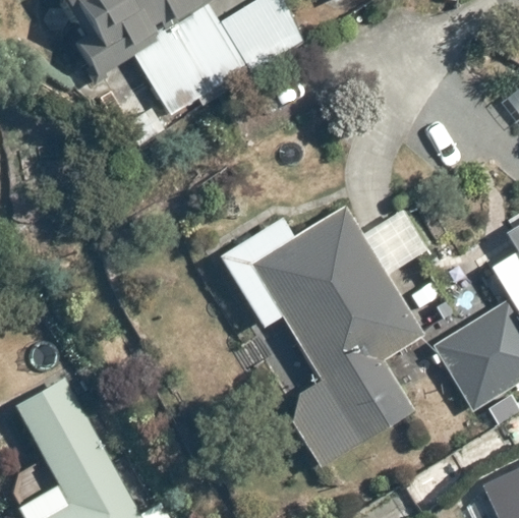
[(253,0),(220,21),(206,0),(36,0),(88,80),(129,54),(171,119),(310,31),(291,0),(253,0)]
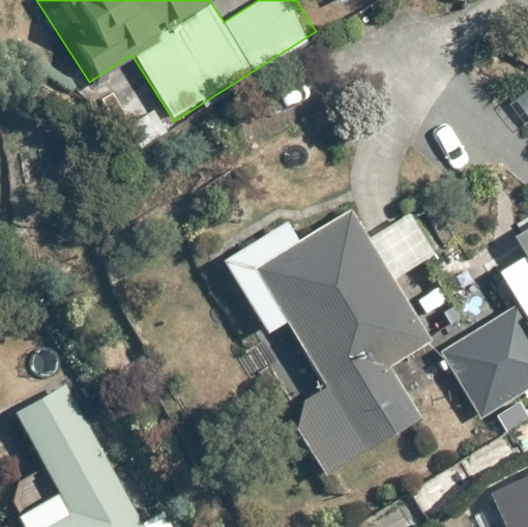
[(291,217),(222,262),(269,337),(288,324),(327,386),(287,412),(327,476),(420,417),(385,362),(430,334),(349,208),(303,237),(291,217)]
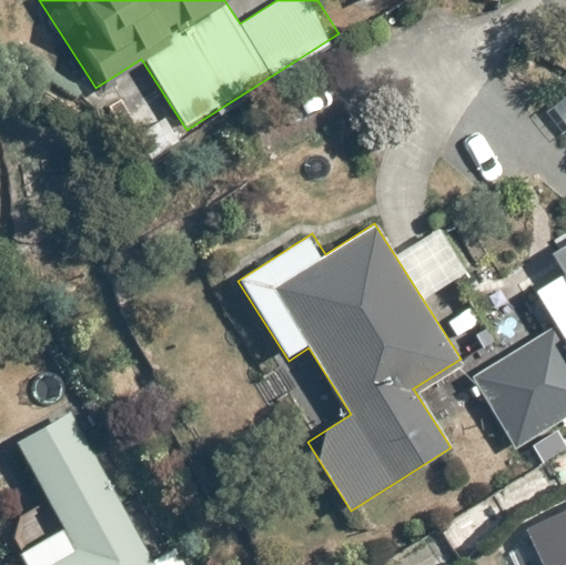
[(515,437),(565,405),(565,357),(552,334),(478,380),(515,437)]
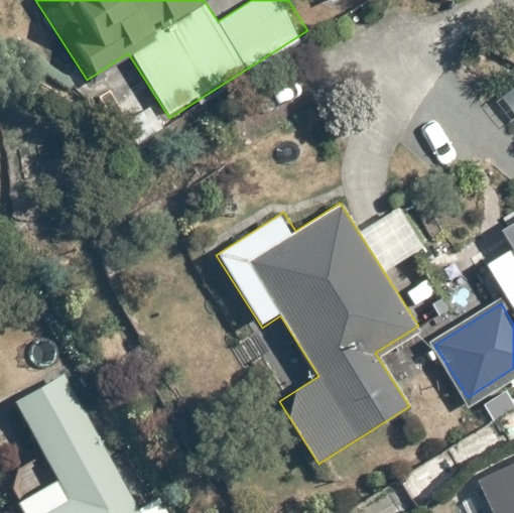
[(72,369),(14,400),(57,479),(47,484),(38,467),(8,484),(24,512),(179,512),(166,490),(145,502),(72,369)]
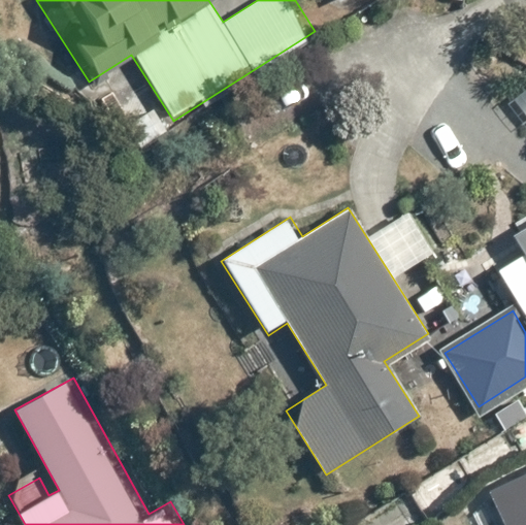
[(504,524),(525,524),(525,493),(496,510),(504,524)]
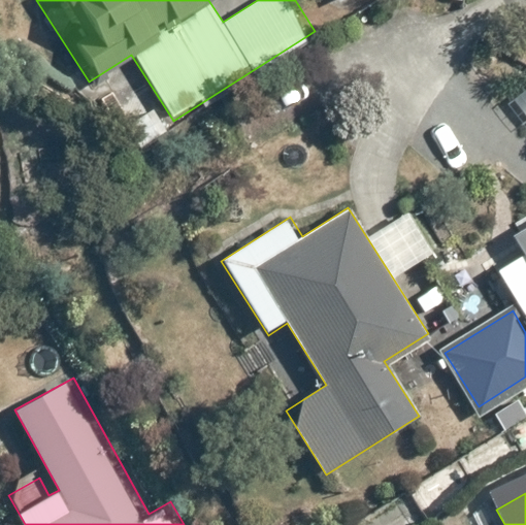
All buildings are outlined.
